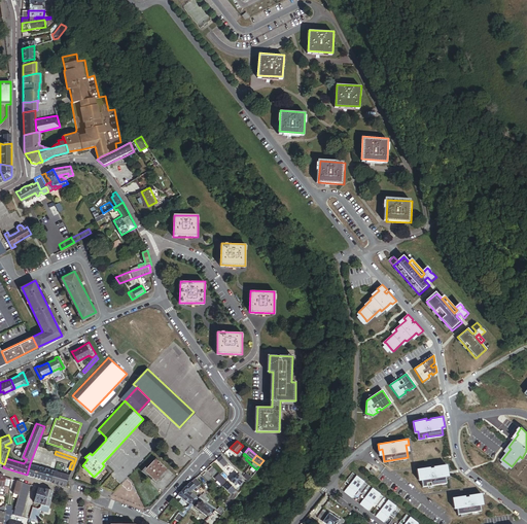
[(101,469),(102,470),(108,464),(106,462),(110,457),(109,456),(102,463),(104,465),(101,469)]
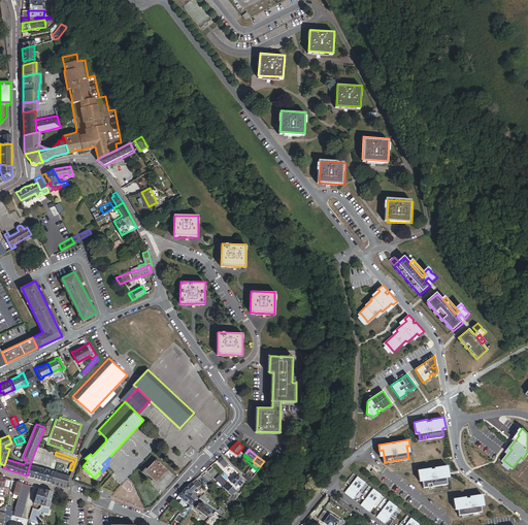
[(220,462),(224,466),(229,462),(224,457),(220,462)]
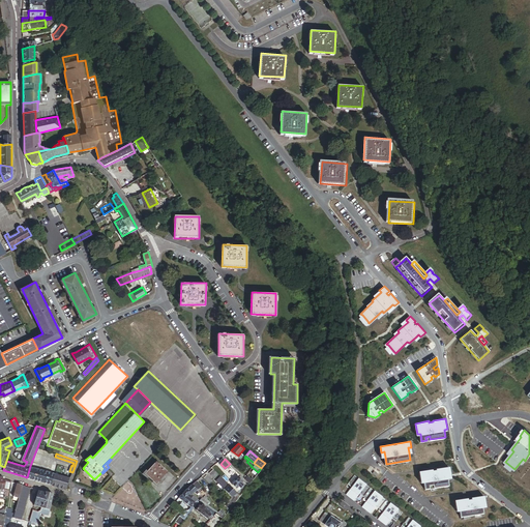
[(156,485),(168,472),(155,460),(144,472),(156,485)]
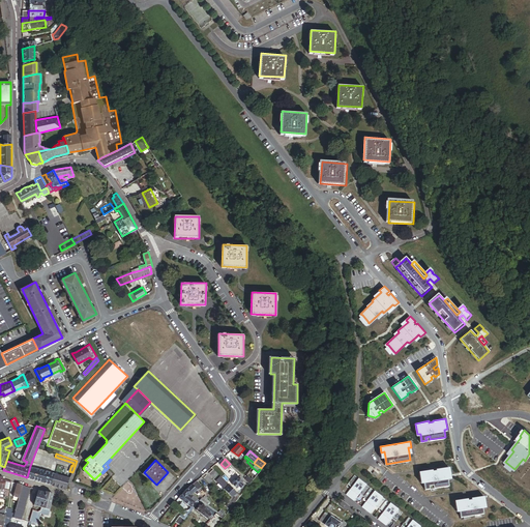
[(27,477),(47,484),(51,472),(30,466),(27,477)]
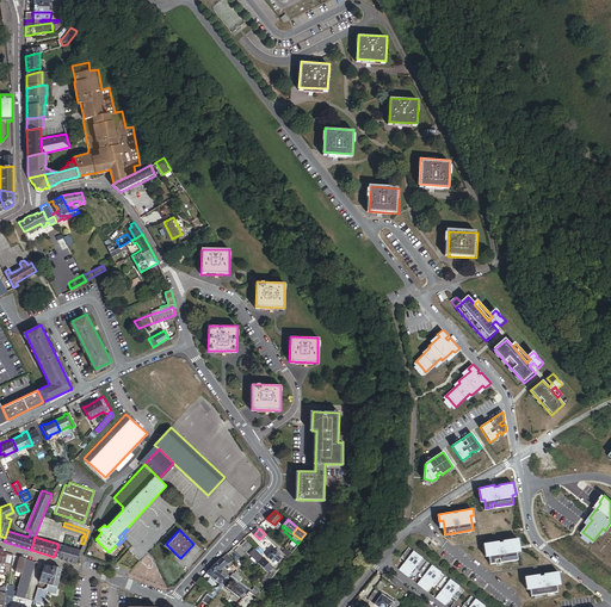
[(491,563),(518,558),(517,550),(516,544),(520,544),(519,537),(483,543),(485,549),(488,549),(489,555),(491,563)]
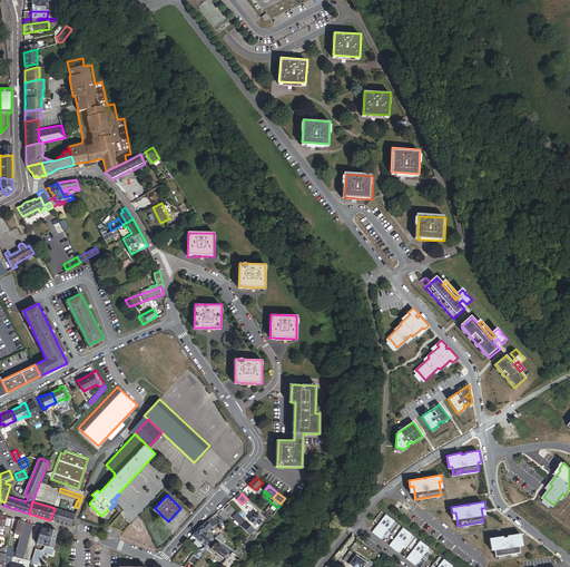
[(231,514),(235,509),(229,505),(225,509),(231,514)]
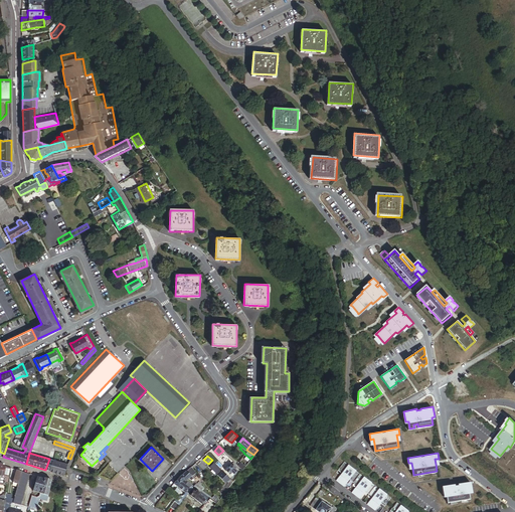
[(66,466),(67,464),(51,460),(48,470),(63,475),(66,466)]
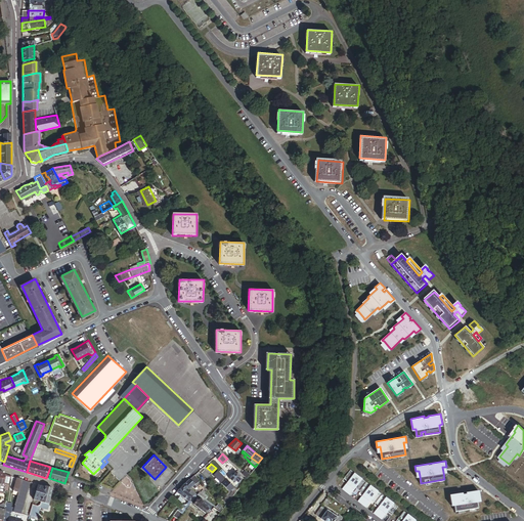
[(344,476),(348,479),(342,486),(346,489),(358,474),(351,468),(344,476)]
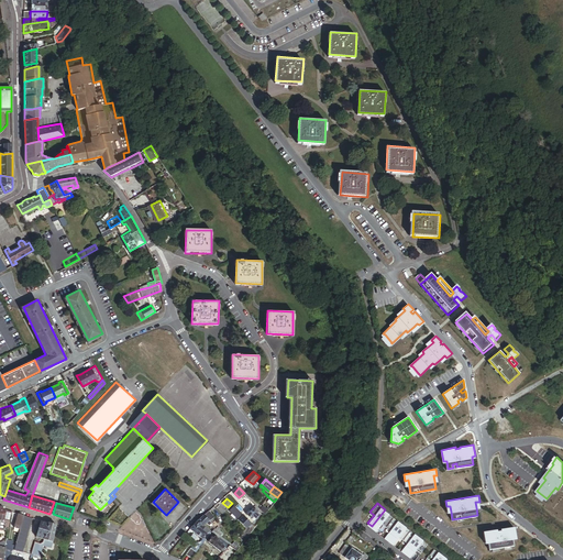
[(221,513),(224,509),(219,504),(216,507),(221,513)]
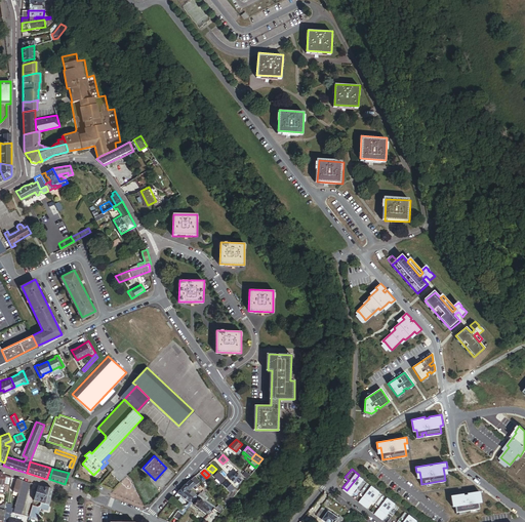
[(7,492),(11,475),(0,471),(0,491),(2,492),(2,491),(3,492),(4,491),(7,492)]
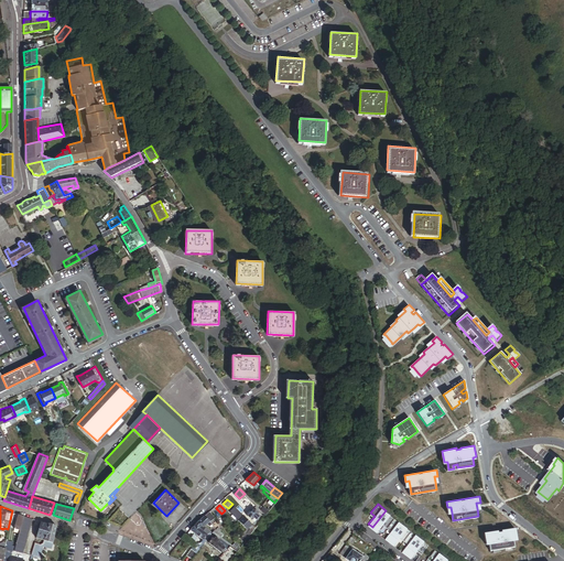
[(259,515),(257,513),(259,510),(255,507),(250,510),(247,514),(252,518),(253,516),(256,518),(259,515)]
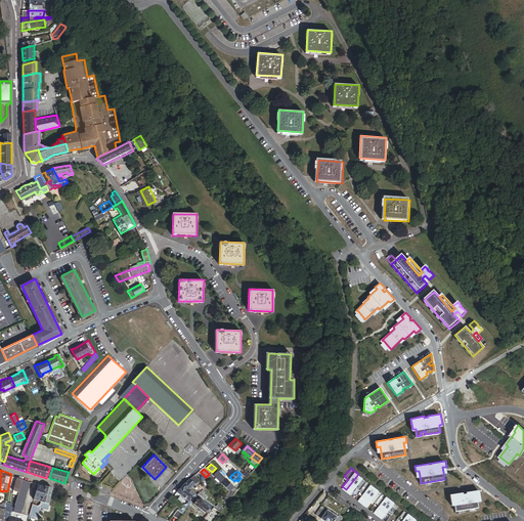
[(350,492),(355,485),(359,488),(366,480),(358,474),(346,489),(350,492)]
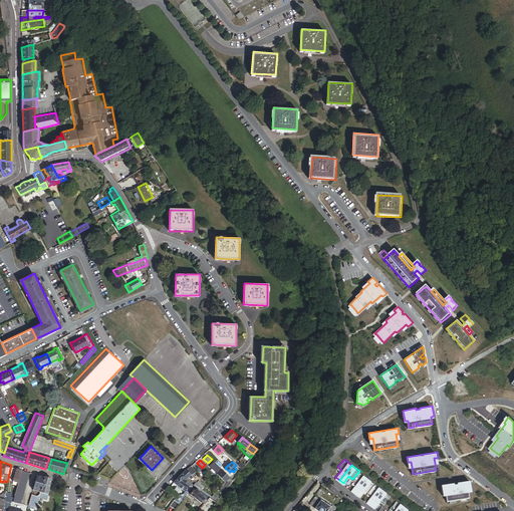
[(13,480),(18,481),(22,469),(16,467),(13,480)]
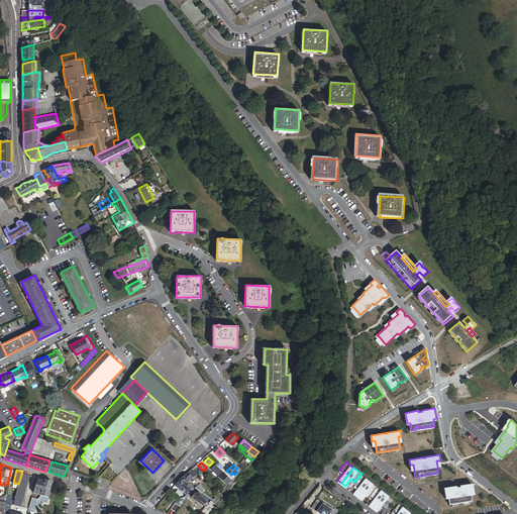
[(193,477),(190,475),(193,472),(190,470),(181,478),(184,480),(187,482),(190,479),(193,477)]
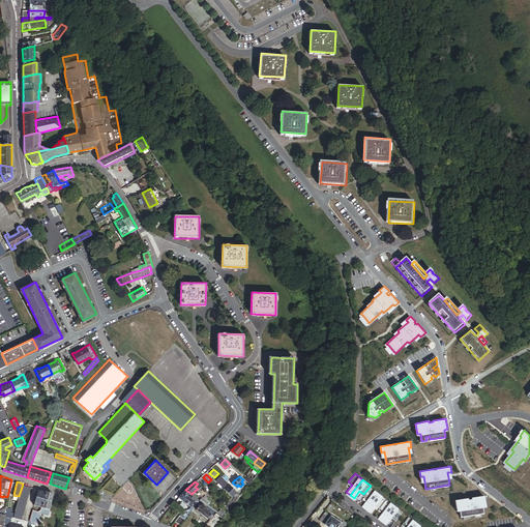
[(13,517),(21,519),(30,486),(23,484),(19,496),(15,513),(13,517)]
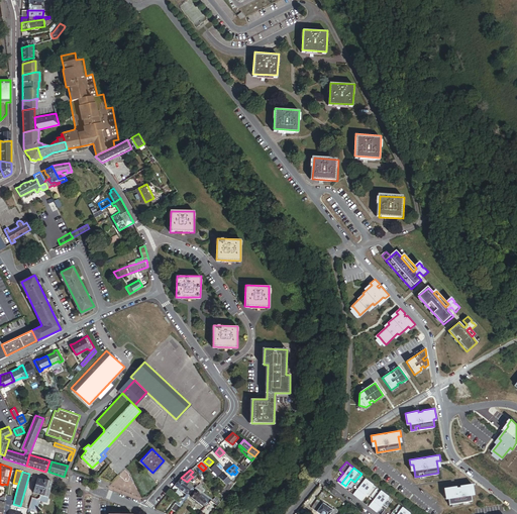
[(227,483),(231,479),(223,473),(220,476),(227,483)]
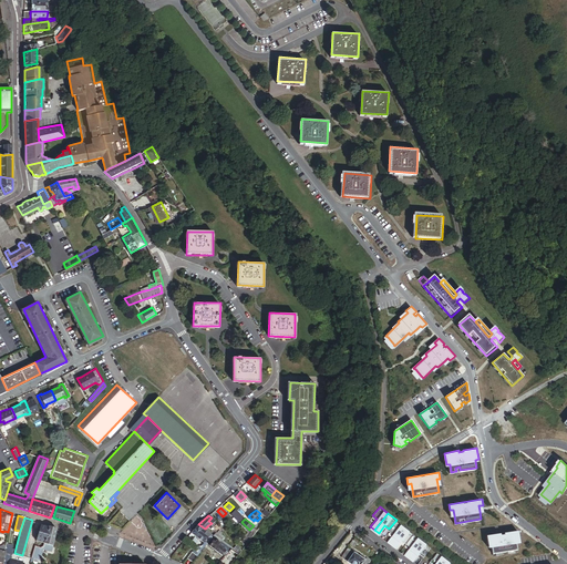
[(393,532),(388,540),(391,543),(405,526),(397,520),(389,529),(393,532)]
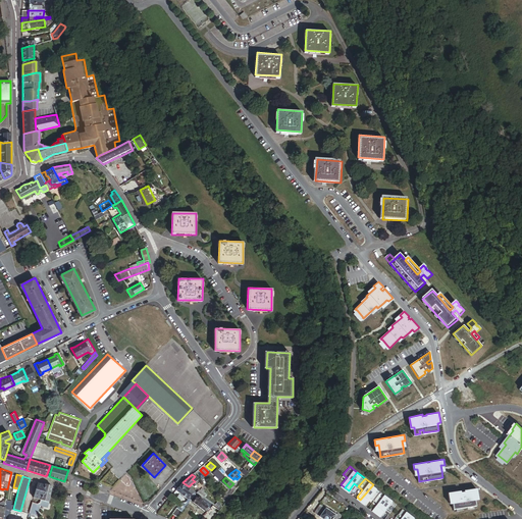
[(34,497),(41,499),(45,483),(38,481),(34,497)]
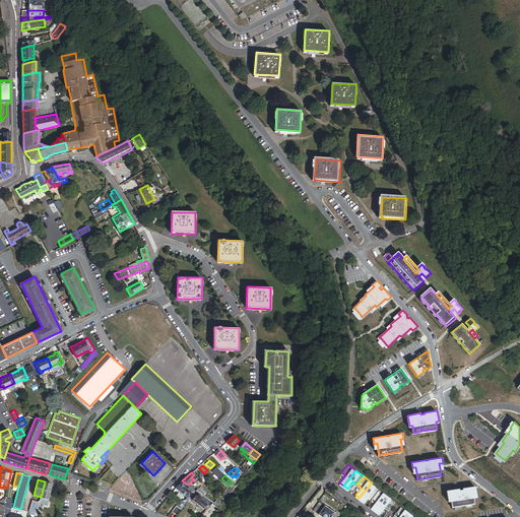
[(178,490),(179,490),(185,482),(182,480),(176,488),(178,490)]
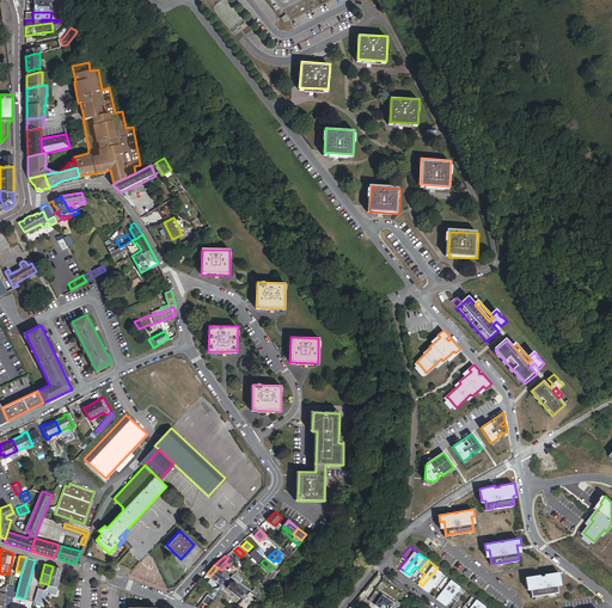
[(53,566),(48,584),(51,585),(57,587),(61,569),(53,566)]
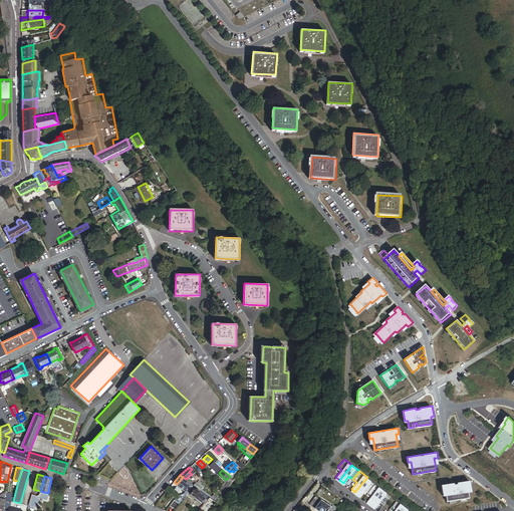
[(186,479),(183,477),(177,484),(185,490),(183,492),(178,495),(175,499),(174,499),(170,505),(174,509),(179,503),(193,484),(189,481),(186,479)]
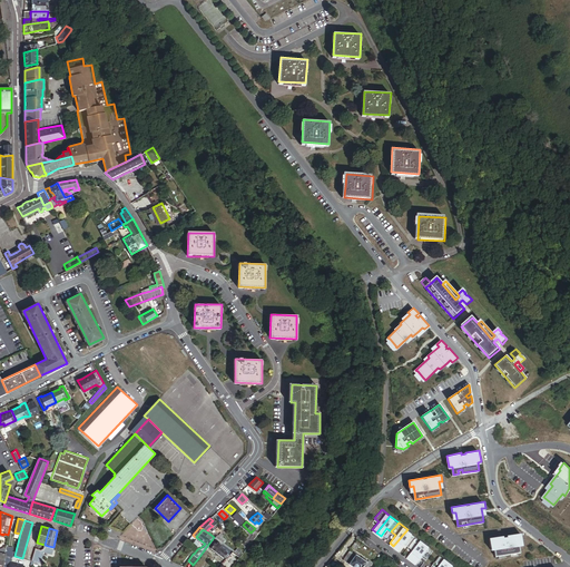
[(397,549),(404,541),(409,545),(415,536),(408,529),(393,546),(397,549)]
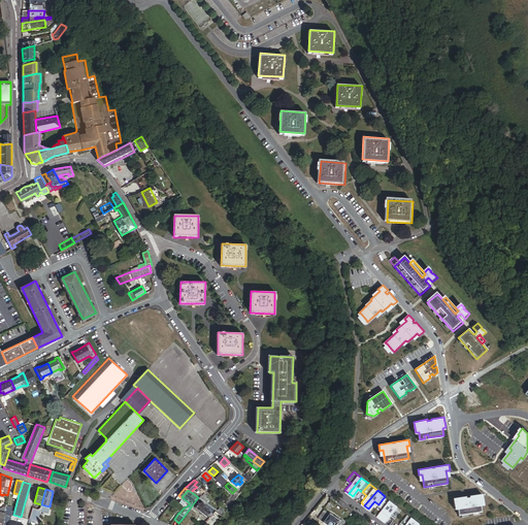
[(230,501),(234,497),(228,492),(224,496),(230,501)]
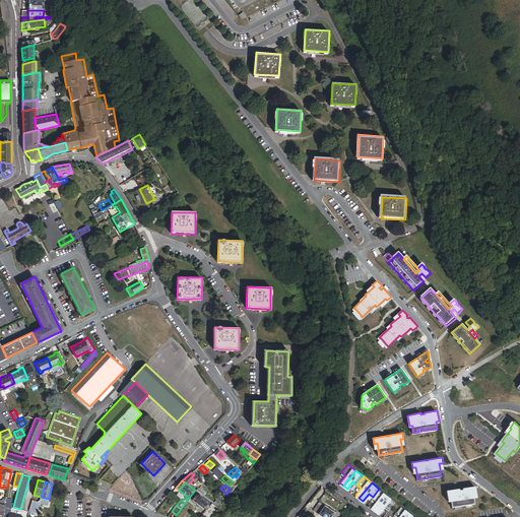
[(463,489),(460,490),(460,488),(447,490),(448,497),(451,497),(452,500),(453,506),(476,503),(475,496),(474,493),(477,492),(476,485),(463,488),(463,489)]
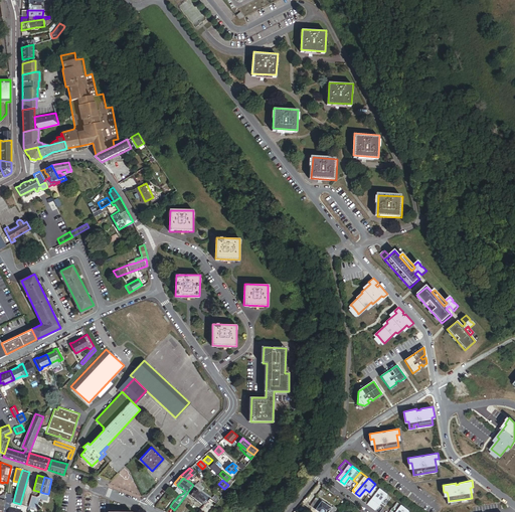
[(372,495),(367,502),(370,505),(383,490),(375,484),(369,492),(372,495)]
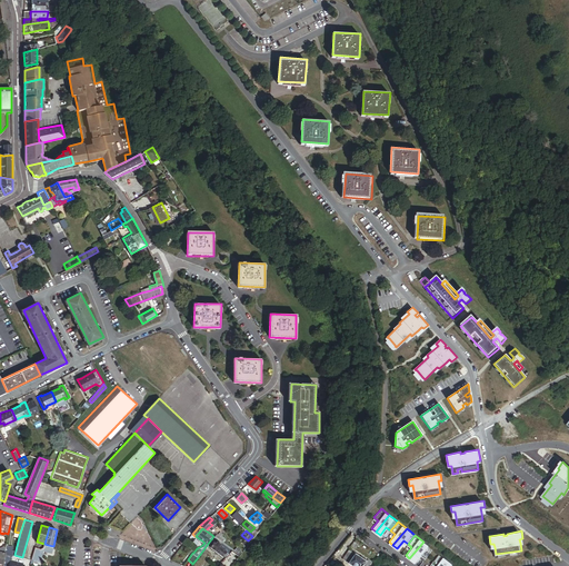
[(223,556),(227,550),(222,547),(225,544),(223,544),(222,543),(221,543),(218,540),(216,543),(215,542),(210,546),(223,556)]
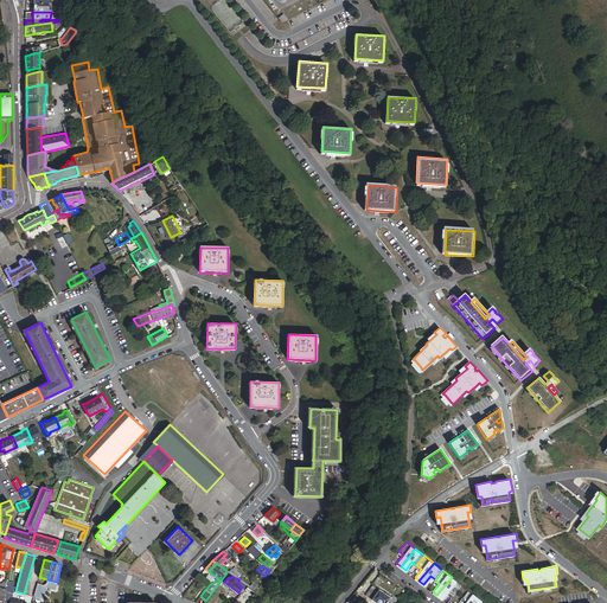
[(441,598),(448,590),(453,594),(461,584),(452,577),(436,595),(441,598)]
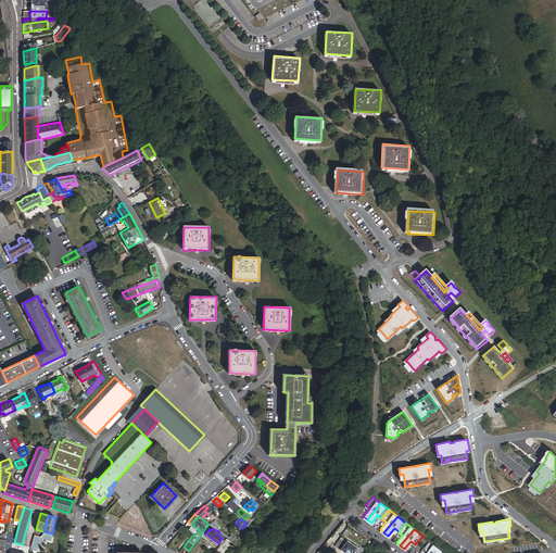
[(359,545),(359,547),(355,543),(354,544),(355,542),(353,541),(352,543),(351,542),(352,541),(349,538),(348,540),(343,536),(342,536),(335,544),(345,552),(359,552),(364,549),(359,545)]
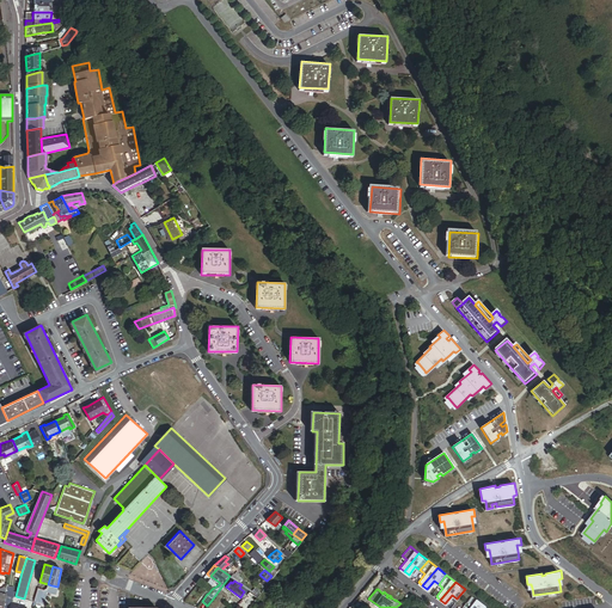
[(475,607),(481,601),(471,594),(463,605),(467,607),(475,607)]
